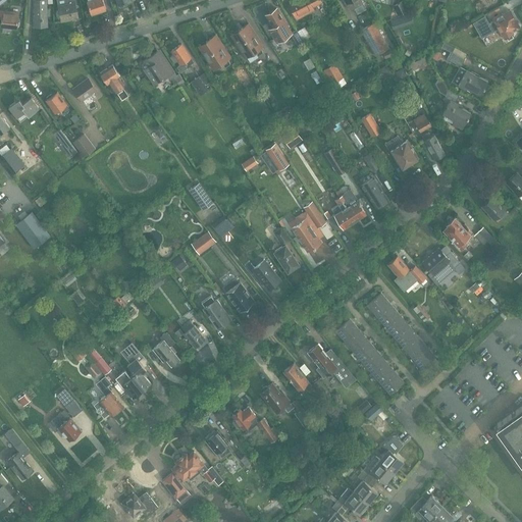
[(34,0),(35,14),(34,14),(34,28),(48,27),(47,15),(50,15),(50,9),(47,9),(46,0),(34,0)]
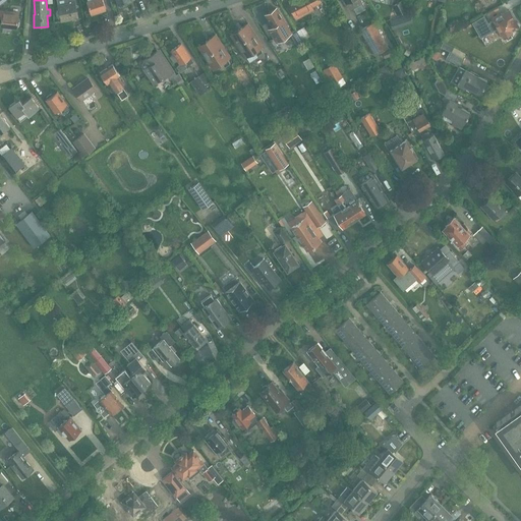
[(75,0),(56,0),(58,6),(61,20),(67,19),(67,20),(78,18),(75,2),(76,2),(75,0)]
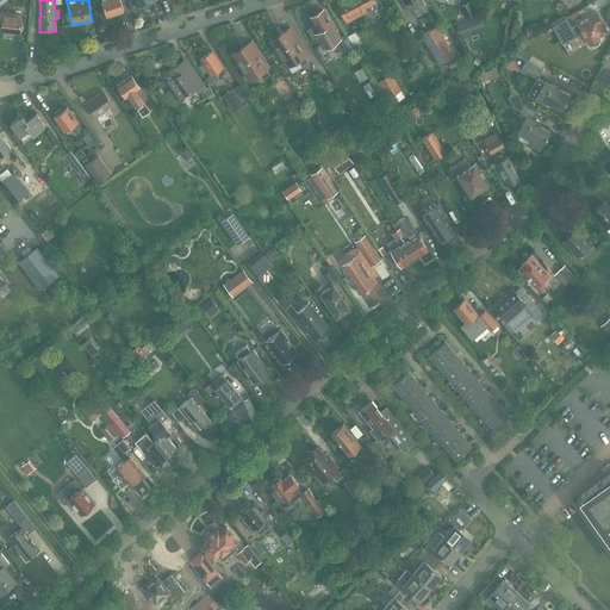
[(120,0),(97,0),(99,11),(105,10),(107,16),(124,10),(120,0)]
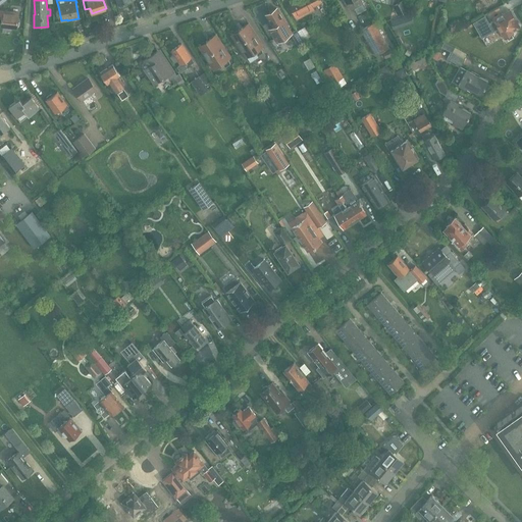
[(314,9),(312,6),(321,1),(320,0),(301,0),(291,6),(297,18),(299,17),(300,18),(304,16),(303,14),(307,12),(308,14),(309,13),(308,11),(314,9)]
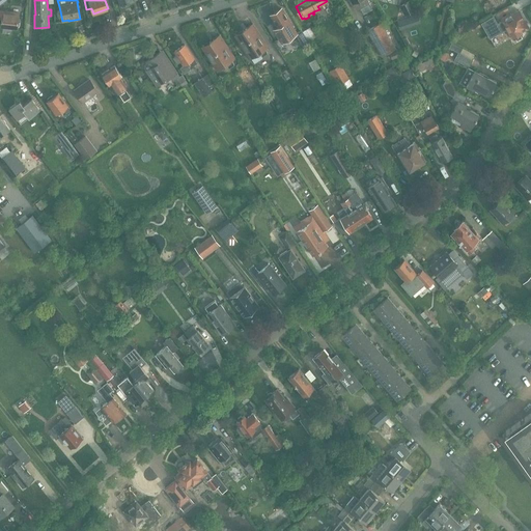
[(351,0),(353,3),(356,1),(360,8),(369,3),(367,0),(351,0)]
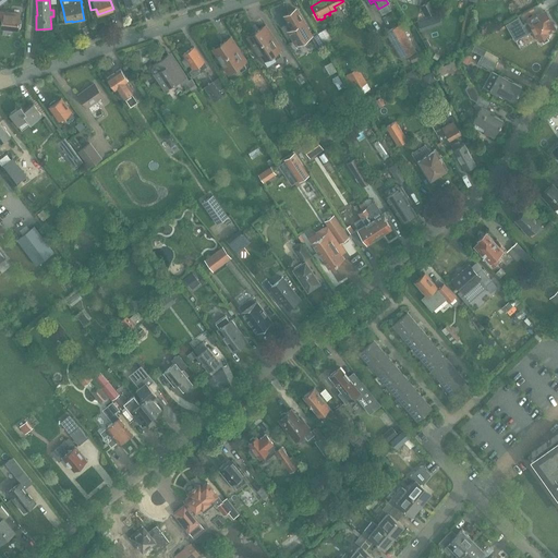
[(431,1),(420,7),(425,16),(436,11),(431,1)]
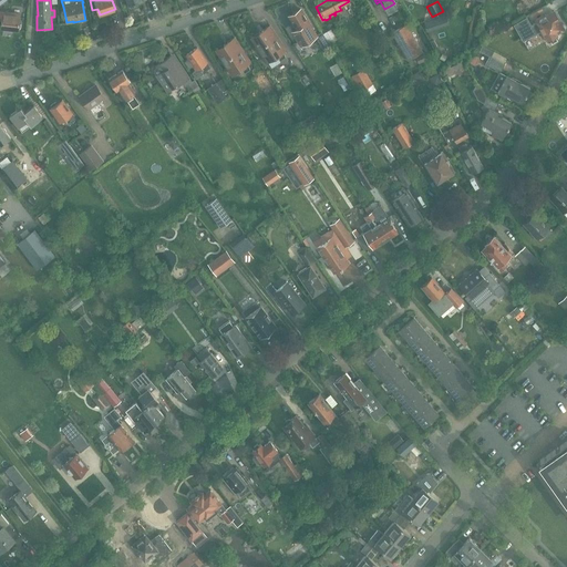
[(329,44),(321,32),(316,35),(300,9),(289,16),(296,28),(291,31),(301,47),(316,38),(322,48),(329,44)]
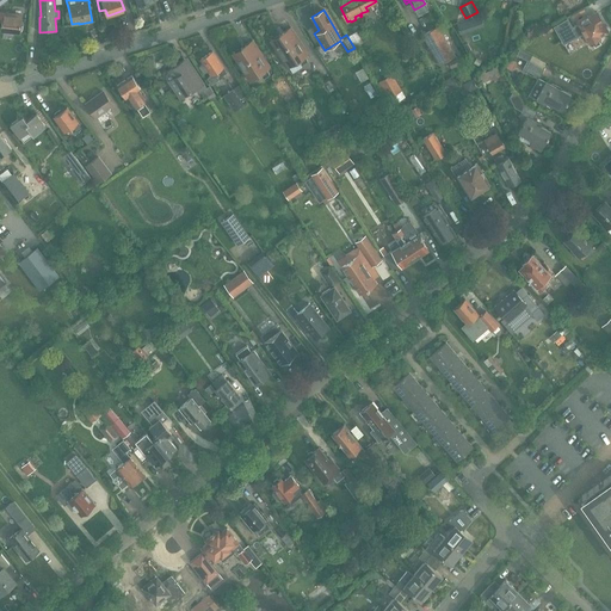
[(0,17),(2,18),(1,30),(20,32),(22,18),(12,17),(12,13),(0,12),(0,17)]
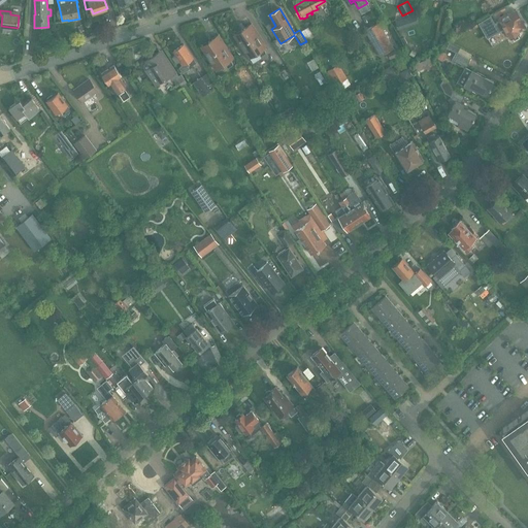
[(519,33),(518,32),(525,28),(516,10),(506,17),(505,14),(499,19),(500,21),(495,24),(491,17),(479,23),(488,38),(504,28),(509,38),(512,38),(513,41),(515,41),(519,38),(520,37),(518,34),(519,33)]
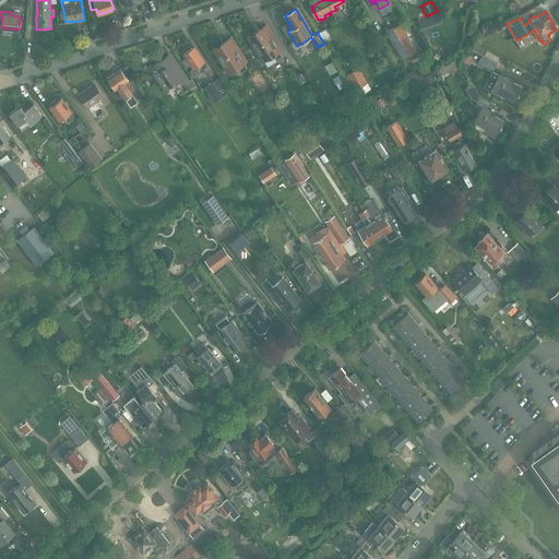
[(427,21),(419,23),(421,32),(429,30),(427,21)]
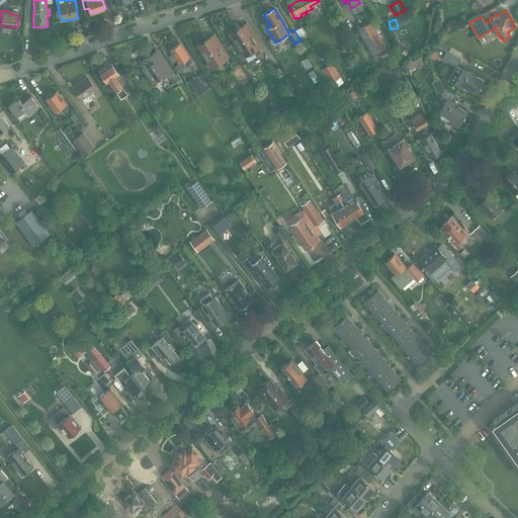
[(373,21),(371,23),(359,30),(373,55),(385,48),(374,28),(377,26),(373,21)]
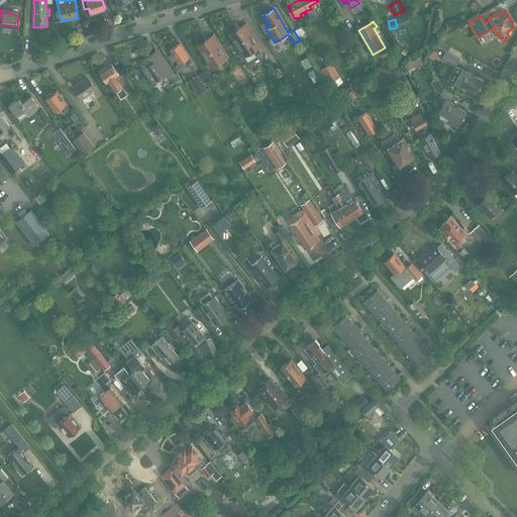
[(245,24),(229,35),(247,63),(255,58),(254,56),(260,52),(259,47),(260,46),(245,24)]
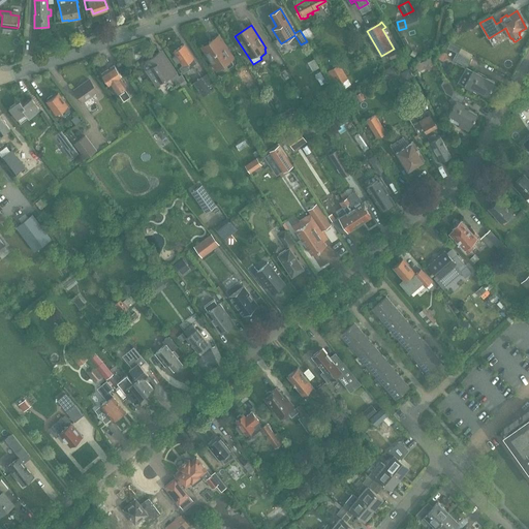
[(232,64),(231,59),(232,58),(218,36),(201,48),(216,69),(224,64),(226,68),(232,64)]
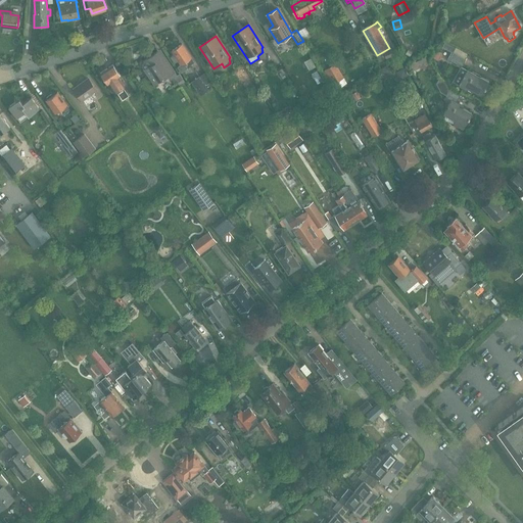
[(182,44),(173,50),(175,54),(171,57),(175,63),(179,60),(181,63),(177,66),(180,73),(187,67),(187,66),(193,62),(191,58),(182,44)]
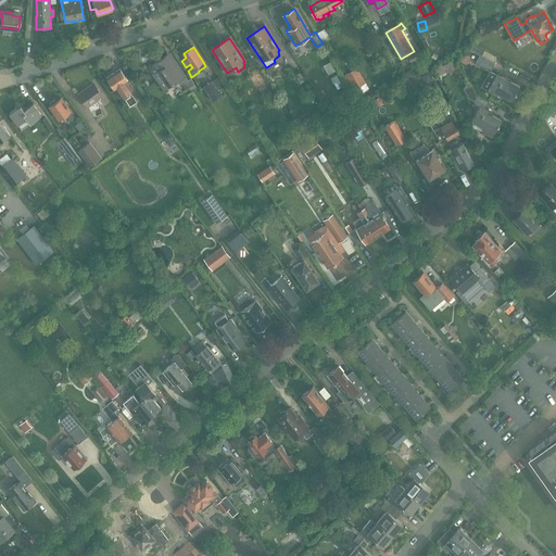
[(420,57),(417,51),(407,57),(411,61),(420,57)]
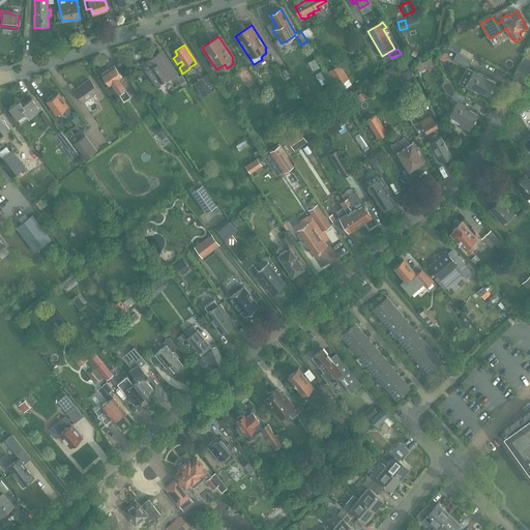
[(173,80),(179,76),(162,51),(146,61),(150,67),(146,70),(156,85),(171,76),(173,80)]
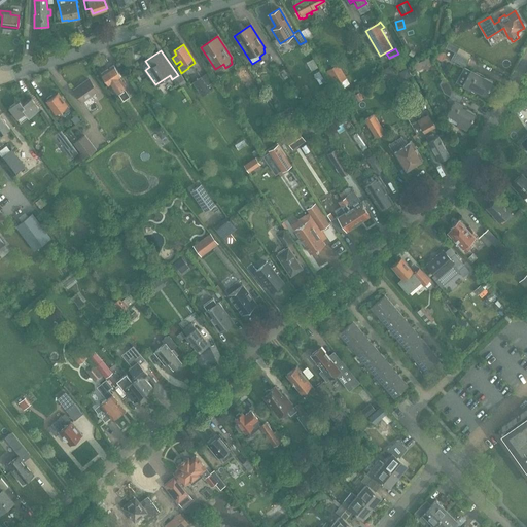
[(456,54),(453,61),(464,67),(468,61),(456,54)]
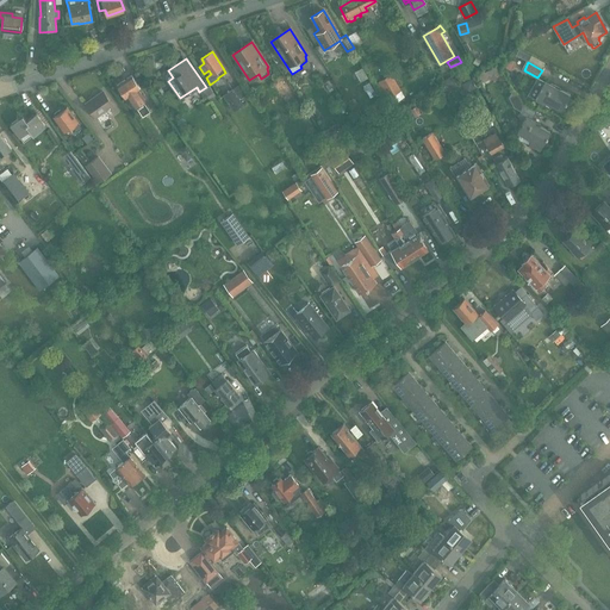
[(128,97),(135,109),(137,107),(143,116),(150,111),(144,103),(147,101),(138,89),(141,88),(131,75),(117,86),(125,98),(128,97)]
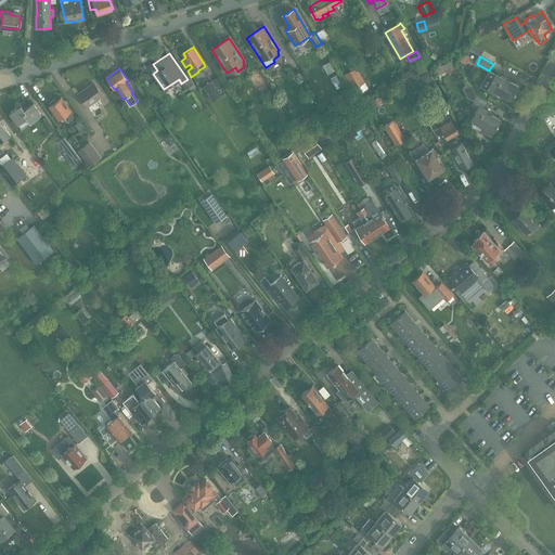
[(361,104),(366,101),(361,92),(368,88),(357,68),(344,76),(361,104)]
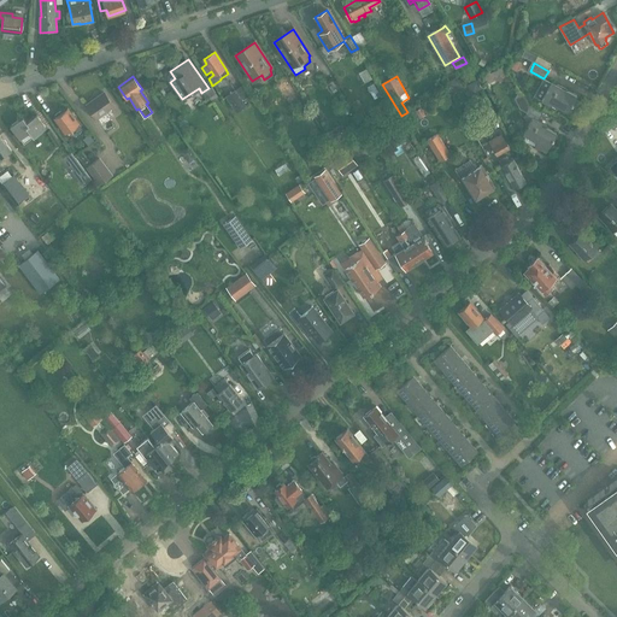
[(557,106),(568,112),(576,97),(551,82),(541,100),(554,109),(557,106)]
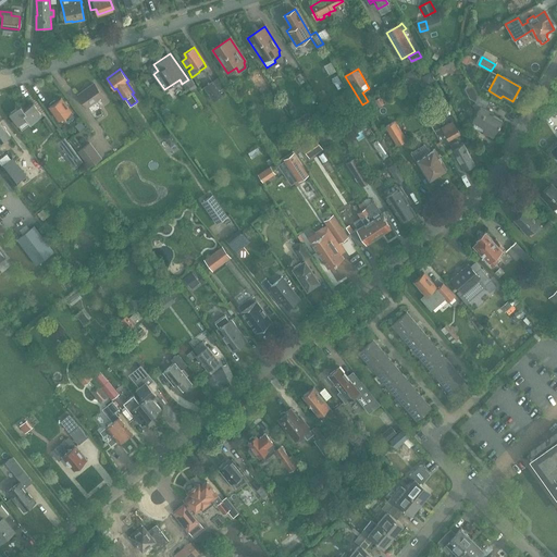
[(219,90),(225,85),(219,76),(203,87),(213,101),(222,96),(219,90)]
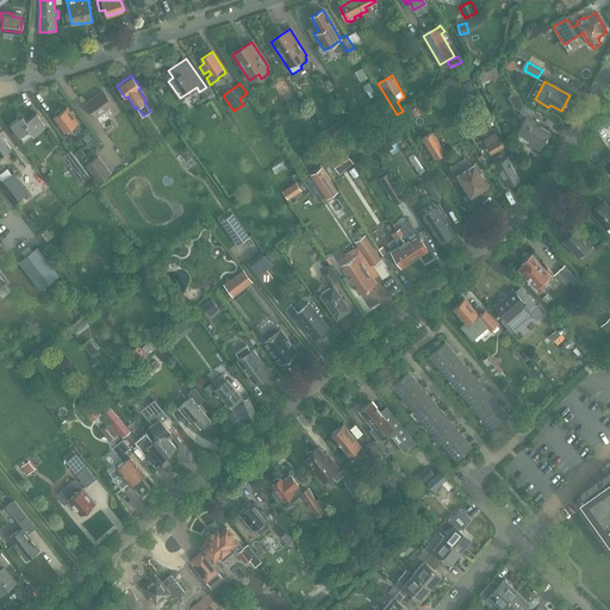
[(206,87),(199,92),(204,98),(213,92),(209,86),(206,87)]
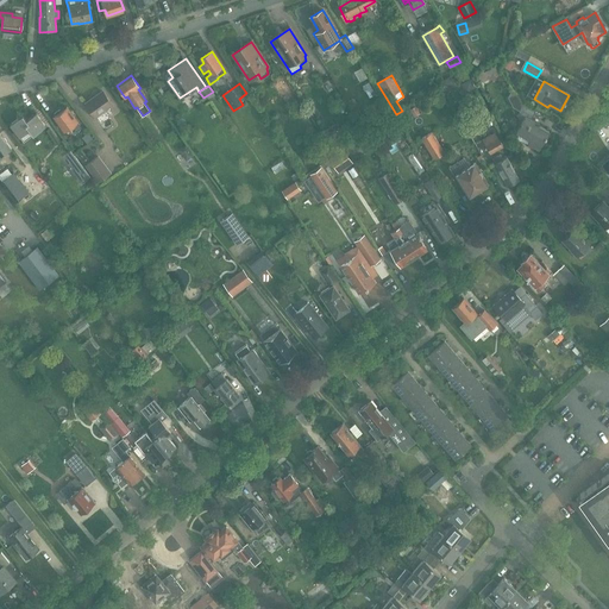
[(87,102),(95,115),(112,104),(102,92),(87,102)]
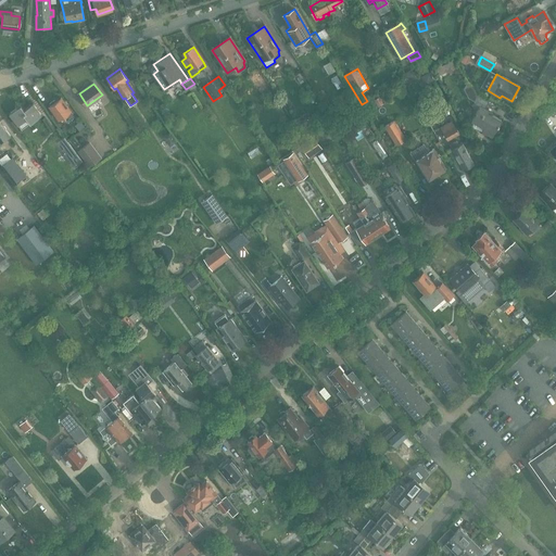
[(468,99),(474,101),(477,96),(472,88),(466,85),(464,89),(468,99)]
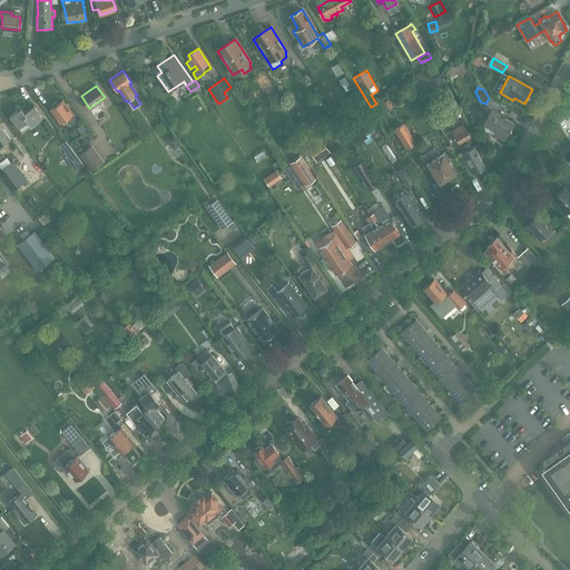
[(489,98),(485,104),(487,106),(490,104),(494,107),(493,110),(495,111),(500,104),(490,98),(489,98)]
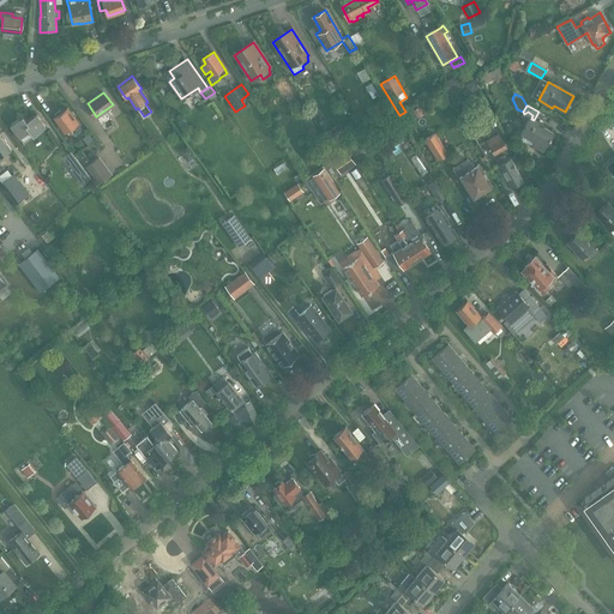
[(61,112),(60,110),(55,114),(56,116),(55,116),(66,132),(73,126),(77,132),(83,128),(67,108),(61,112)]
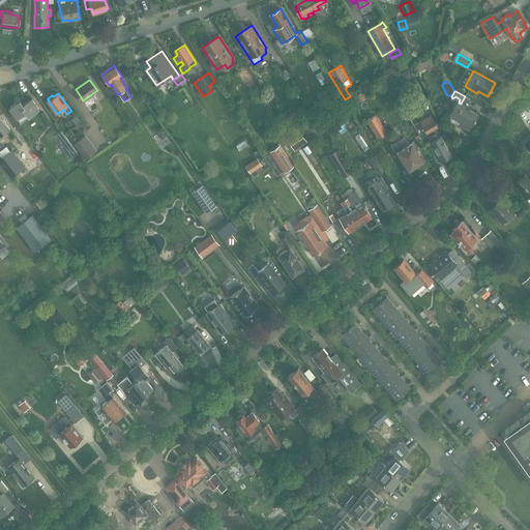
[(453,107),(448,114),(451,116),(451,119),(452,121),(459,124),(468,129),(477,114),(470,111),(462,106),(463,105),(461,104),(459,102),(460,99),(455,96),(452,98),(449,100),(452,106),(453,107)]
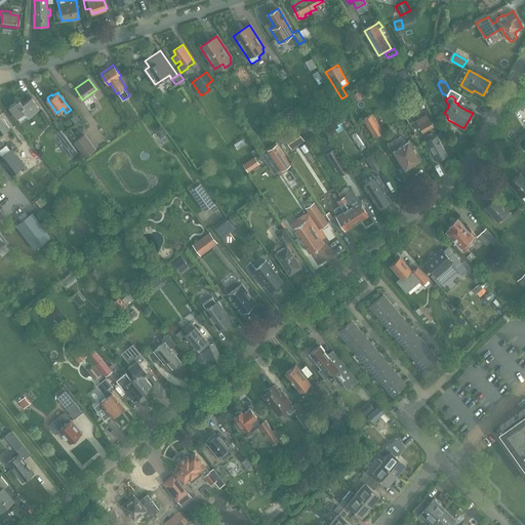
[(321,96),(314,101),(318,109),(325,105),(321,96)]
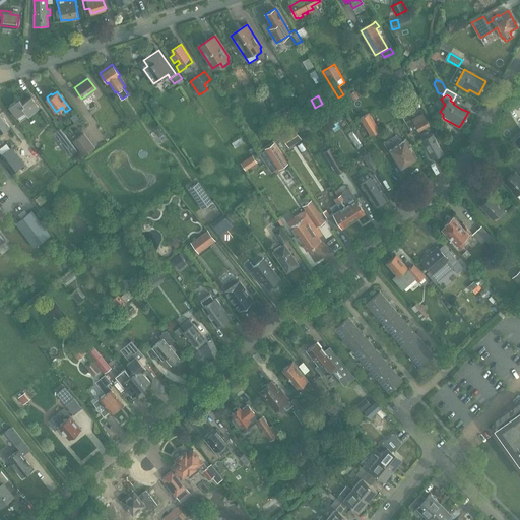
[(8,107),(19,122),(39,108),(30,98),(22,104),(19,99),(8,107)]
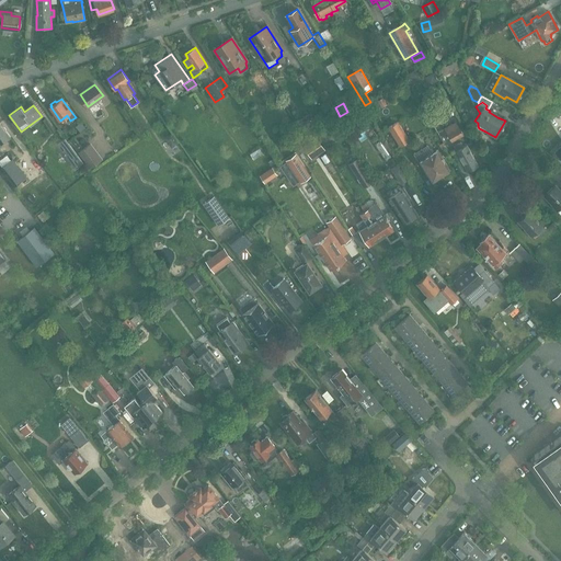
[(367,118),(368,115),(366,113),(363,112),(357,115),(356,118),(358,122),(362,123),(367,118)]
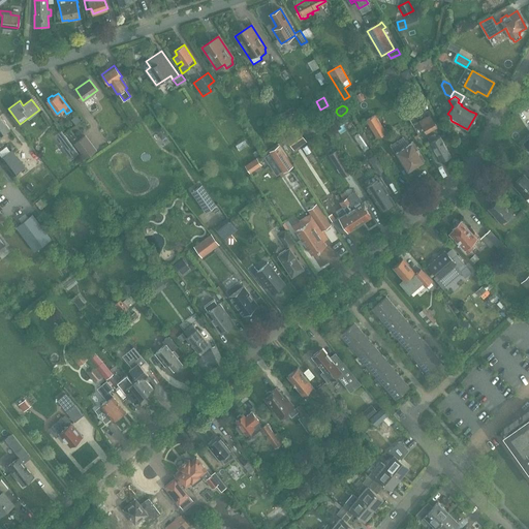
[(311,109),(305,114),(309,120),(316,116),(311,109)]
